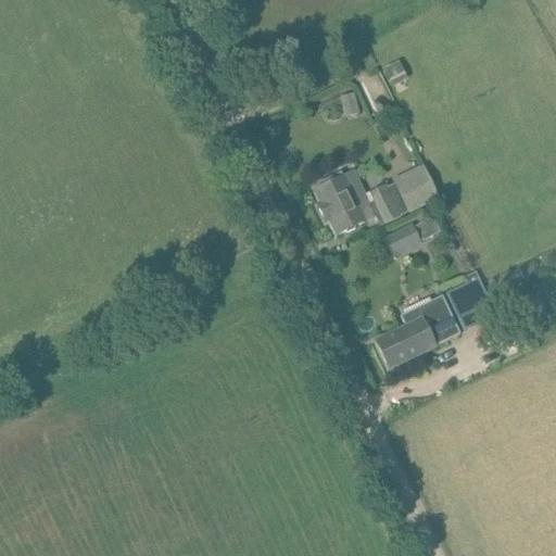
[(399,64),(386,71),(392,84),(405,76),(399,64)]
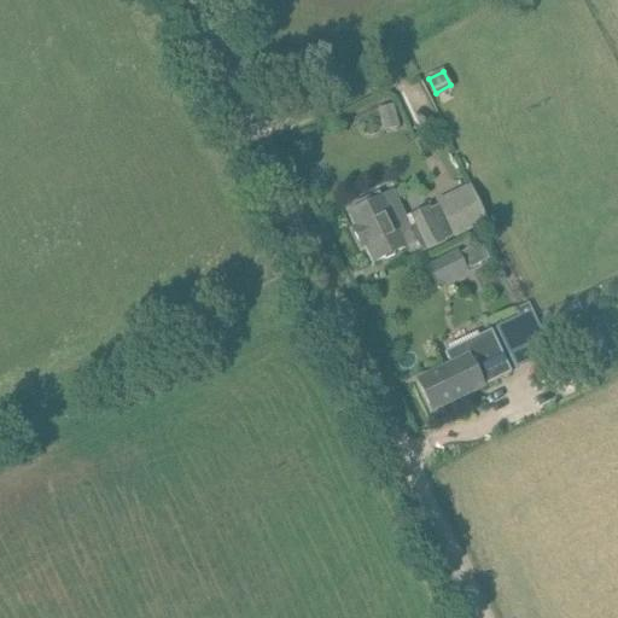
[(392,109),(377,112),(383,135),(398,130),(392,109)]
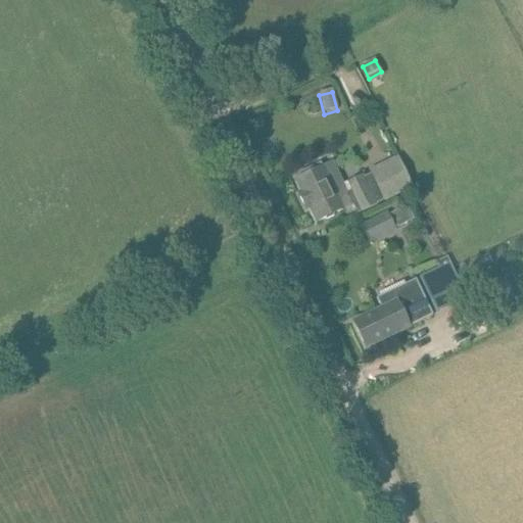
[(302,179),(297,182),(318,223),(326,219),(327,221),(335,216),(335,215),(357,203),(361,212),(377,205),(367,184),(346,194),(332,164),(324,169),(322,162),(299,174),(302,179)]
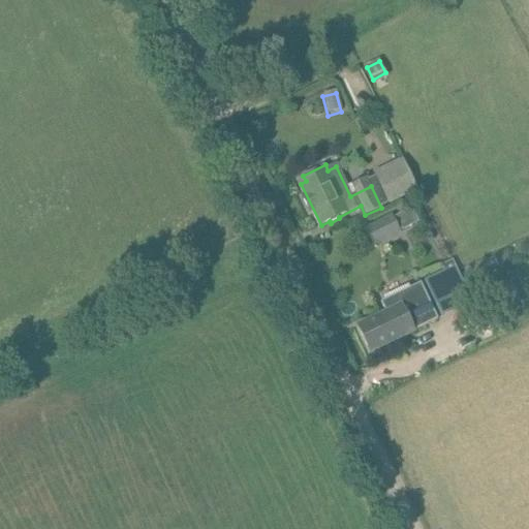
[(415,191),(405,172),(381,183),(385,194),(380,196),(384,206),(415,191)]
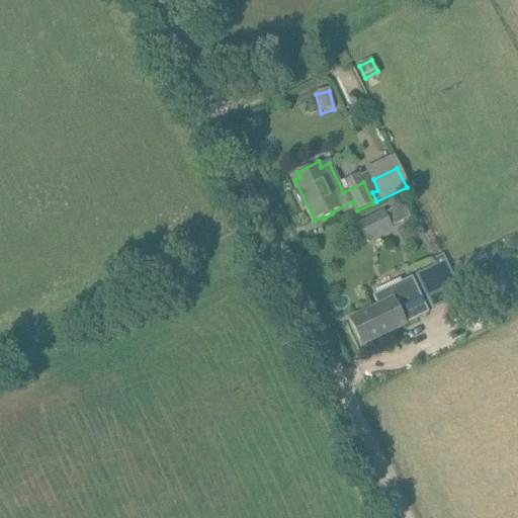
[(405,204),(385,214),(392,228),(412,219),(405,204)]
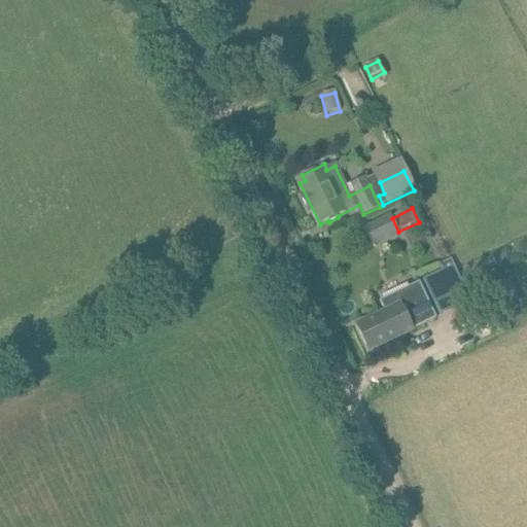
[(391,214),(380,220),(388,238),(399,233),(398,232),(392,218),(391,214)]
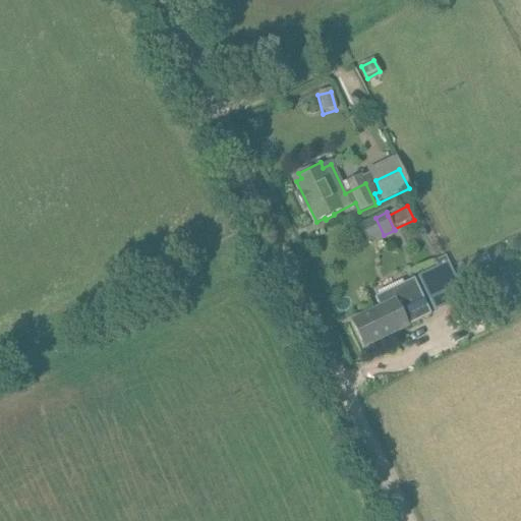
[(442,266),(418,277),(435,311),(458,300),(442,266)]
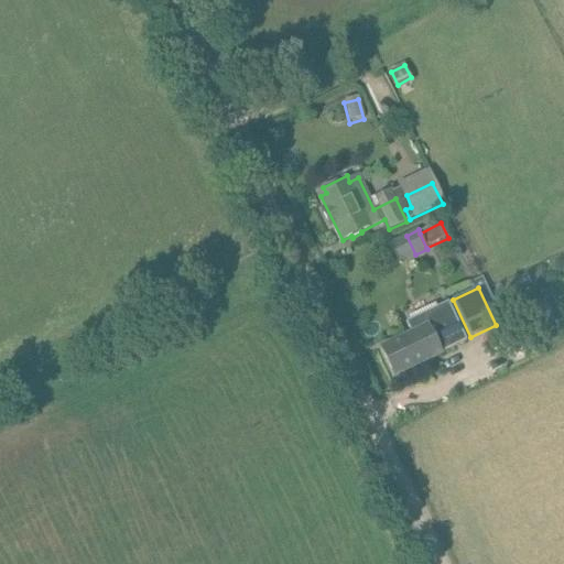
[(382,350),(394,376),(446,351),(445,349),(466,339),(448,302),(405,323),(412,336),(382,350)]
